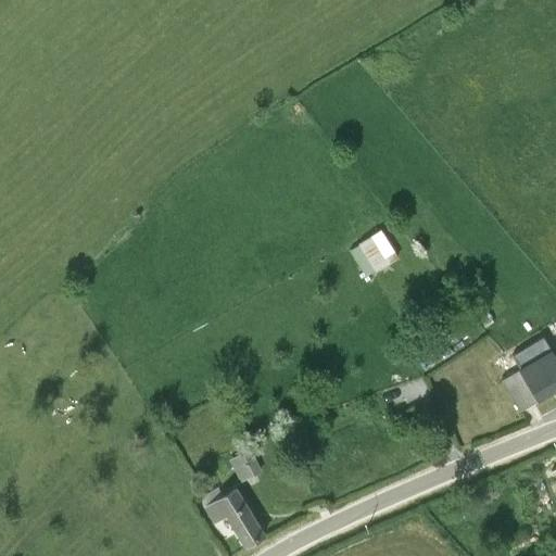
[(358,245),(349,251),(366,277),(375,272),(375,273),(397,258),(380,230),(357,244),(358,245)]
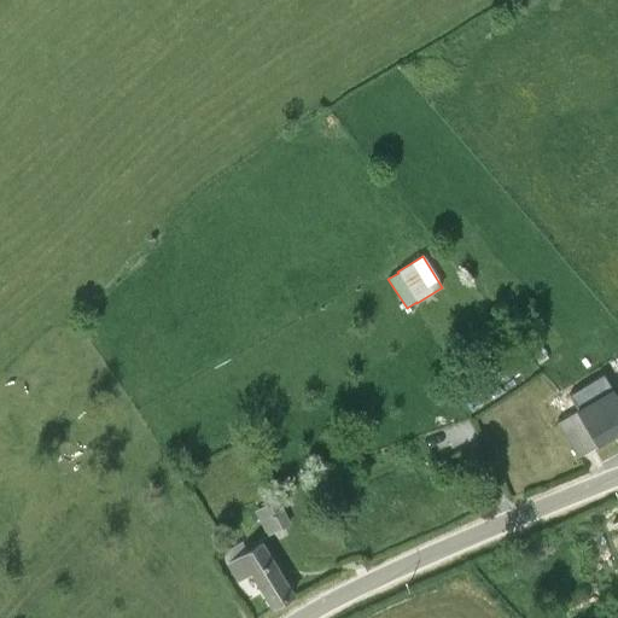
[(600,395),(557,423),(577,456),(617,431),(617,398),(601,372),(589,379),(600,395)]
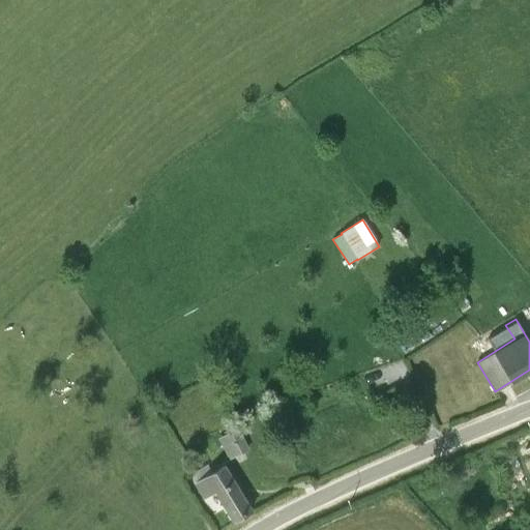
[(238,428),(217,439),(229,460),(248,449),(238,428)]
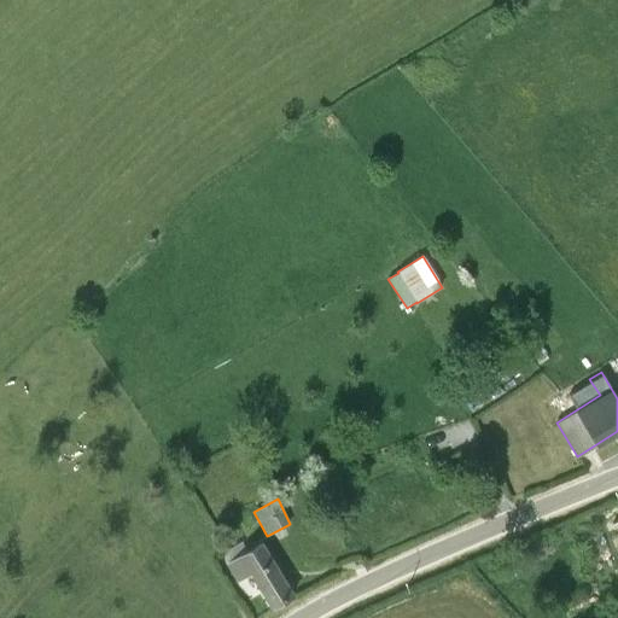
[(240,542),(223,553),(228,561),(225,564),(235,582),(251,573),(273,607),(292,595),(260,542),(248,551),(240,542)]
